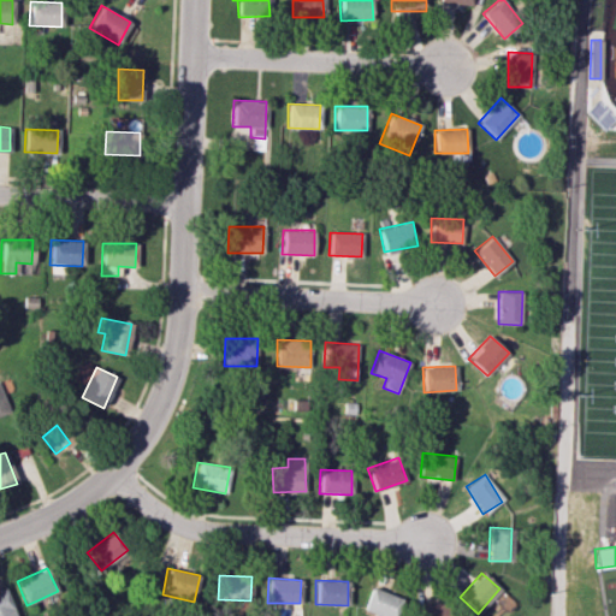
[(0,615),(13,615),(6,587),(0,588),(0,615)]
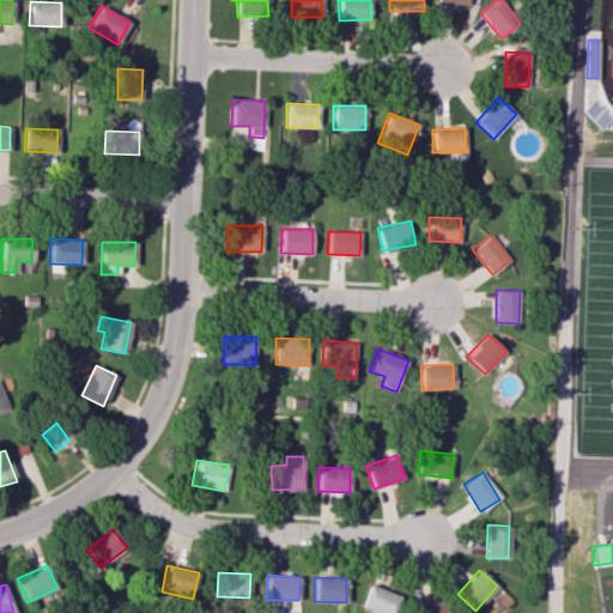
[(395,612),(401,596),(369,584),(360,606),(378,612),(395,612)]
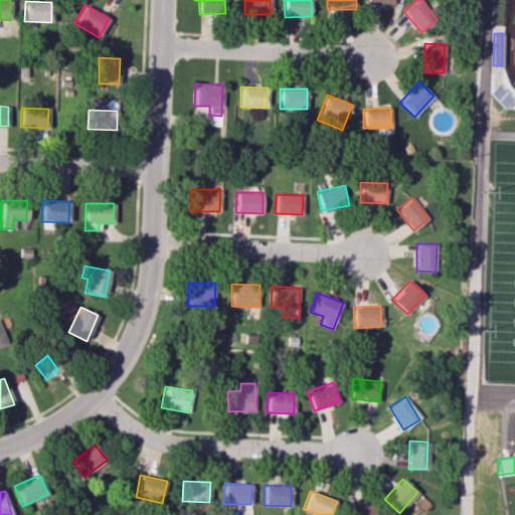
[(352,505),(352,514),(370,514),(370,504),(352,505)]
